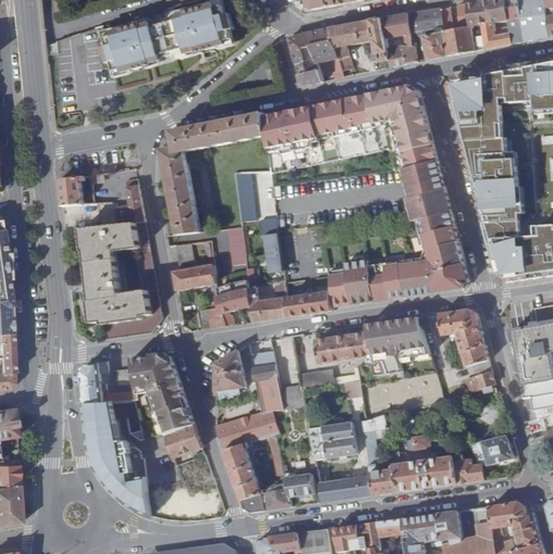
[(183,9),(180,2),(92,27),(53,39),(53,41),(45,42),(46,53),(55,52),(59,88),(111,74),(220,47),(230,38),(227,28),(231,28),(227,13),(223,14),(220,0),(215,0),(183,9)]
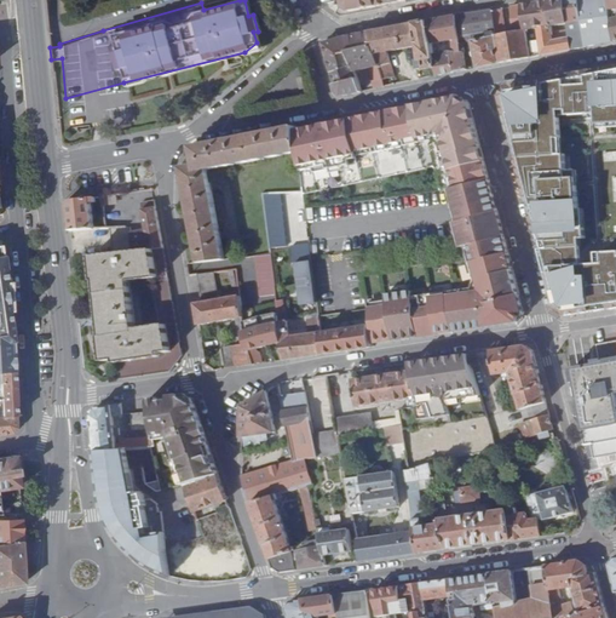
[(548,24),(543,0),(527,0),(519,1),(522,28),(548,24)]
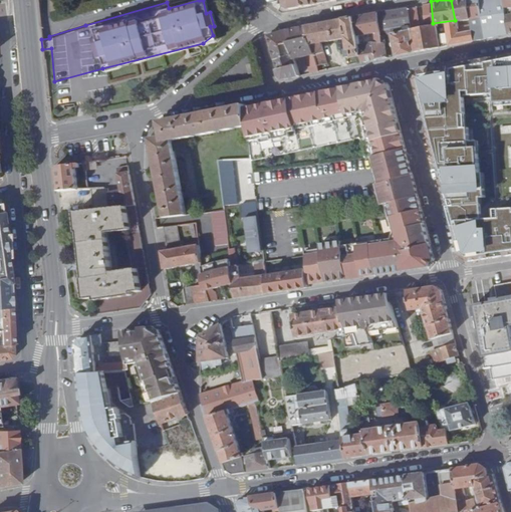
[(468,17),(465,0),(451,0),(455,20),(466,18),(468,18),(468,17)]
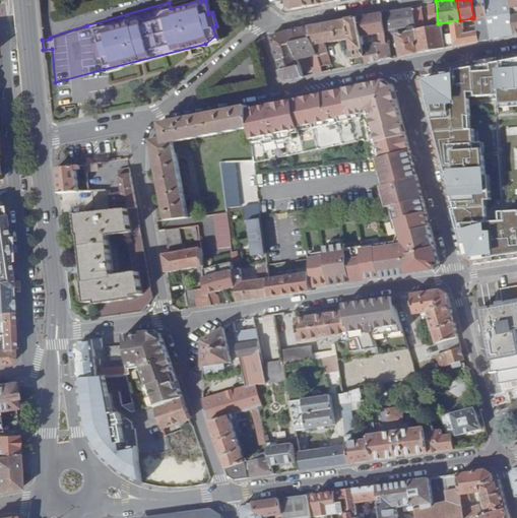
[(486,15),(482,0),(470,0),(473,17),(486,15)]
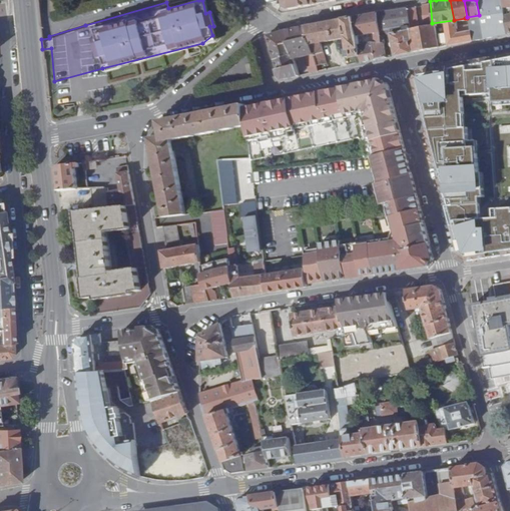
[(505,33),(500,0),(476,0),(479,15),(482,37),(483,36),(505,33)]
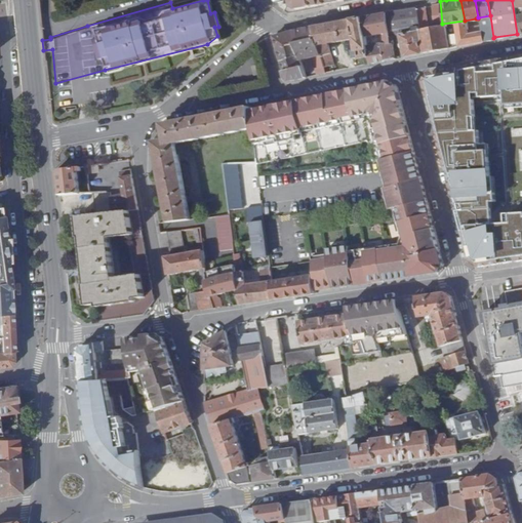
[(512,0),(517,34),(521,32),(521,0),(512,0)]
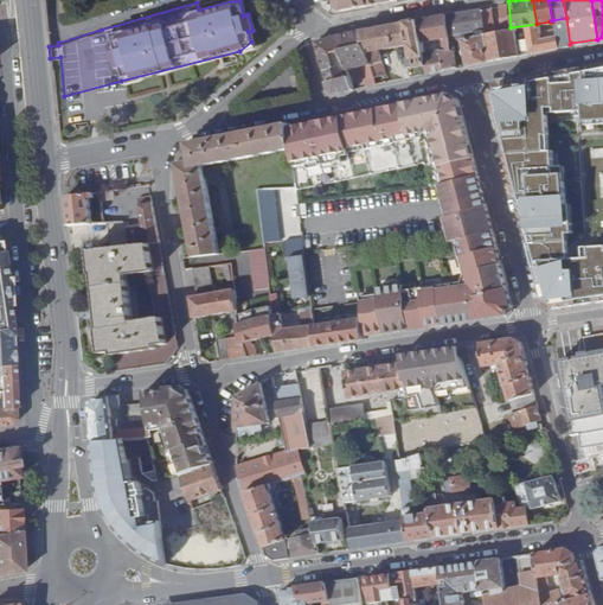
[(511,27),(508,1),(507,1),(507,2),(498,5),(499,21),(502,24),(502,29),(486,32),(486,30),(488,29),(489,26),(487,6),(478,8),(486,59),(517,55),(515,53),(511,27)]
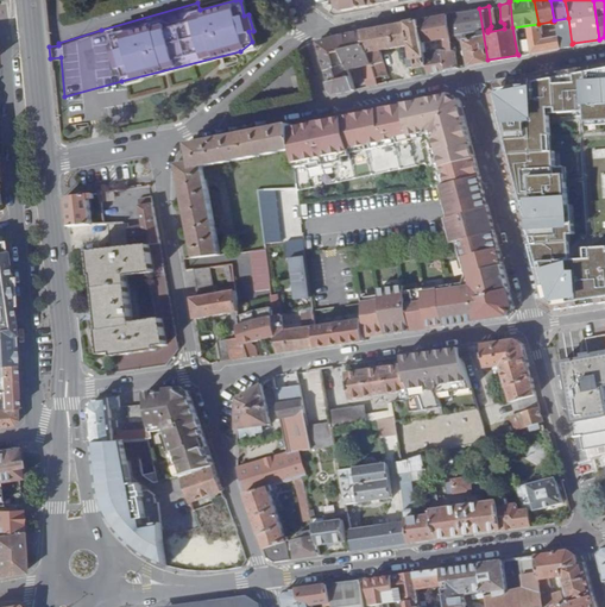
[(466,63),(487,60),(479,8),(443,14),(449,48),(443,49),(442,48),(440,48),(443,68),(455,66),(453,49),(454,48),(453,39),(461,38),(466,63)]
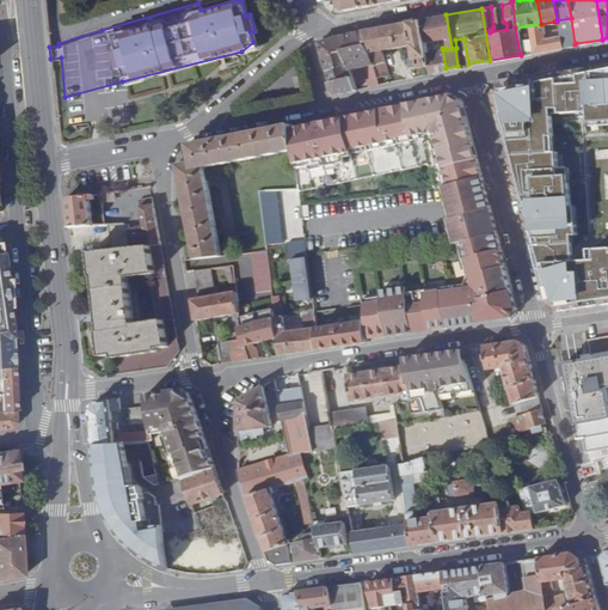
[(452,48),(446,14),(418,19),(422,41),(427,41),(443,37),(444,48),(446,49),(452,48)]
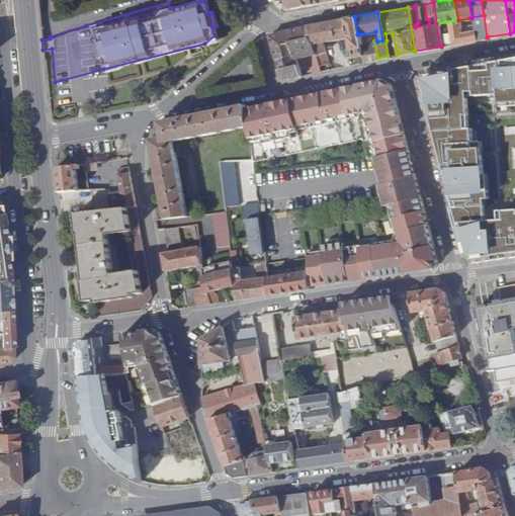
[(487,37),(484,15),(471,17),(471,18),(473,20),(473,23),(474,29),(475,39),(487,37)]
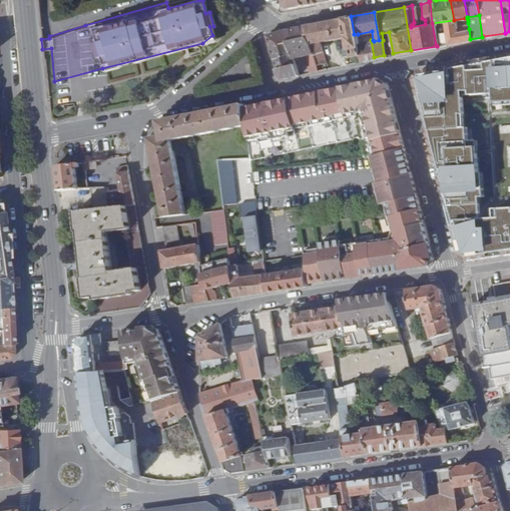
[(354,34),(351,16),(303,24),(307,36),(309,42),(319,41),(344,36),(345,48),(343,49),(344,56),(358,54),(356,43),(355,40),(354,34)]
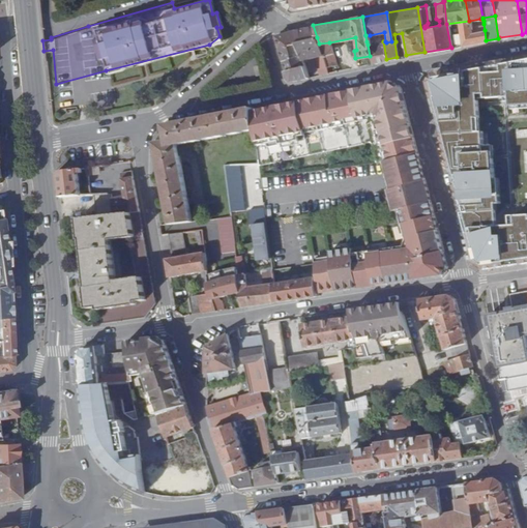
[(450,47),(486,40),(485,30),(470,33),(469,26),(469,21),(446,24),(450,47)]
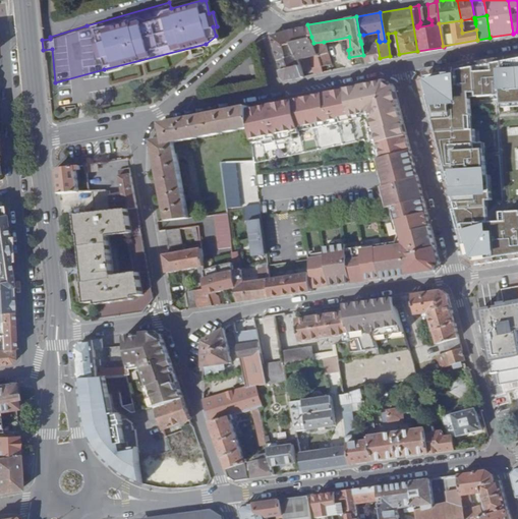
[(462,33),(476,30),(475,23),(461,25),(462,33)]
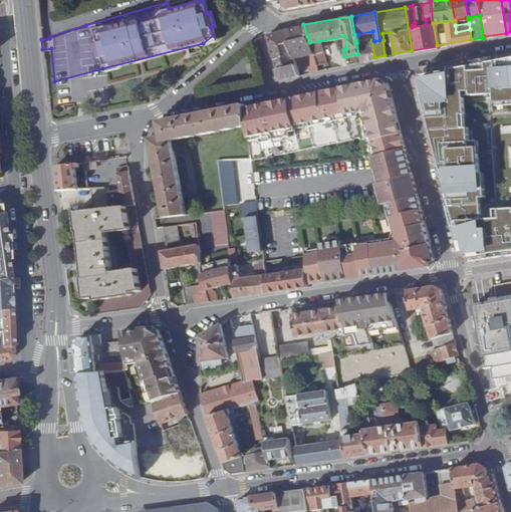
[(307,36),(303,24),(265,34),(268,46),(286,41),(307,36)]
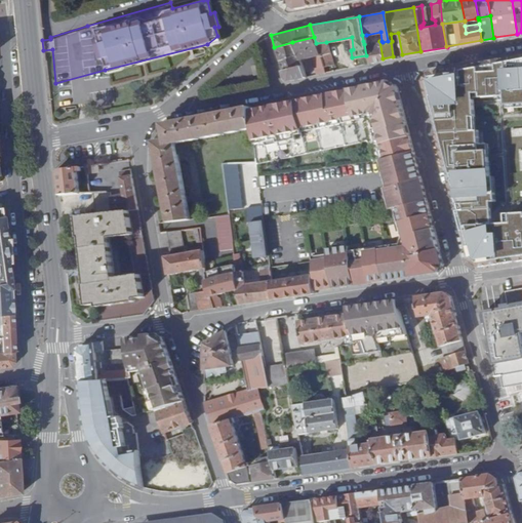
[(316,43),(314,37),(292,42),(297,58),(310,55),(319,53),(316,43)]
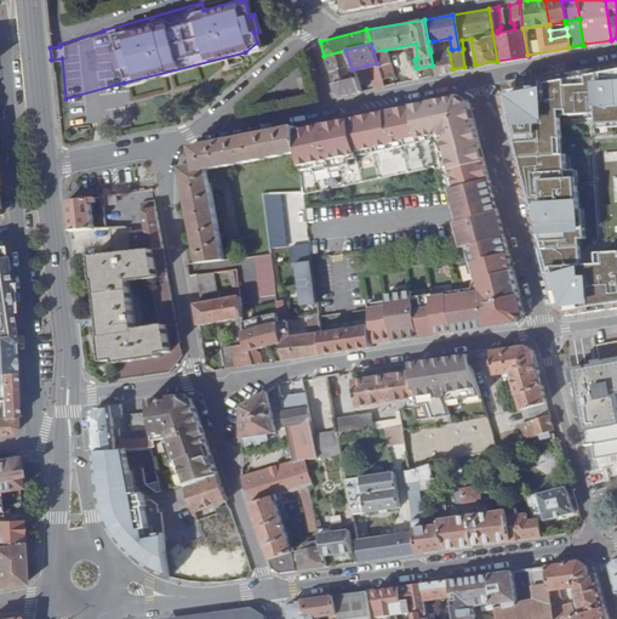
[(434,73),(452,69),(449,49),(430,52),(433,66),(434,73)]
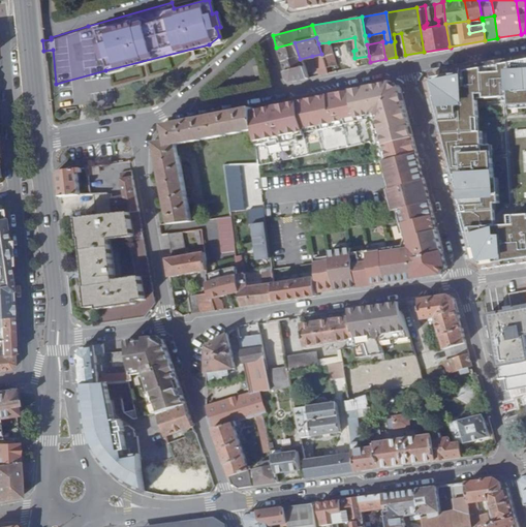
[(295,42),(276,48),(282,69),(302,65),(300,59),(295,42)]
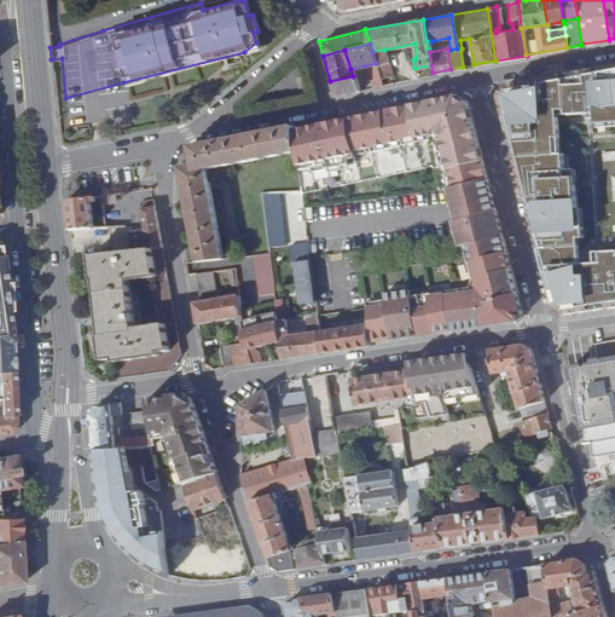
[(376,63),(379,78),(390,75),(384,50),(372,51),(376,63)]
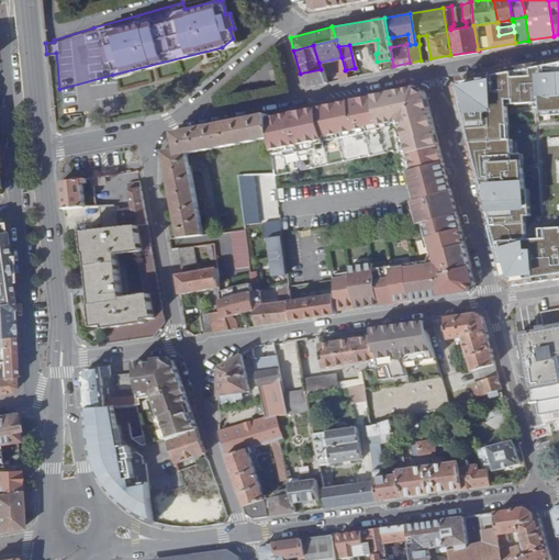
[(337,78),(347,76),(345,70),(342,57),(332,59),(337,78)]
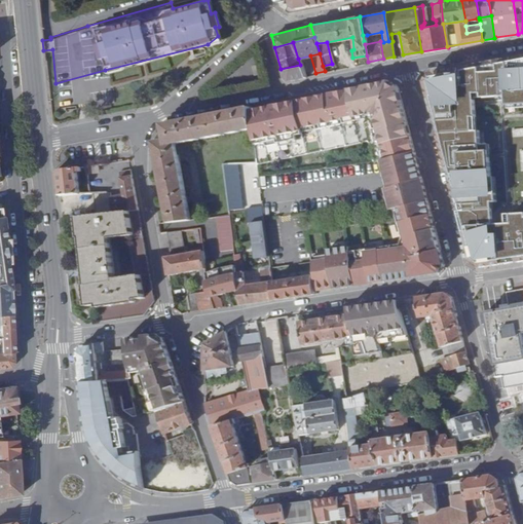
[(522,53),(427,72),(423,79),(428,100),(470,260),(478,265),(522,258),(522,210),(498,212),(498,221),(486,222),(485,199),(489,200),(489,190),(484,191),(482,142),(473,142),(473,128),(469,128),(468,95),(499,95),(499,102),(501,102),(501,106),(522,106),(522,53)]
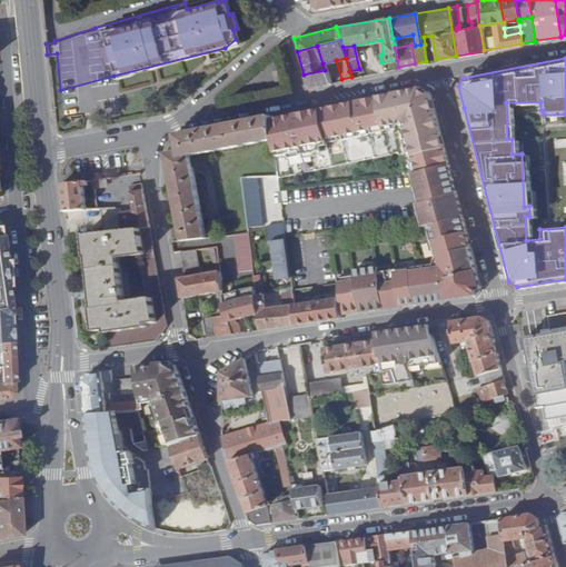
[(281,77),(278,67),(269,70),(271,80),(281,77)]
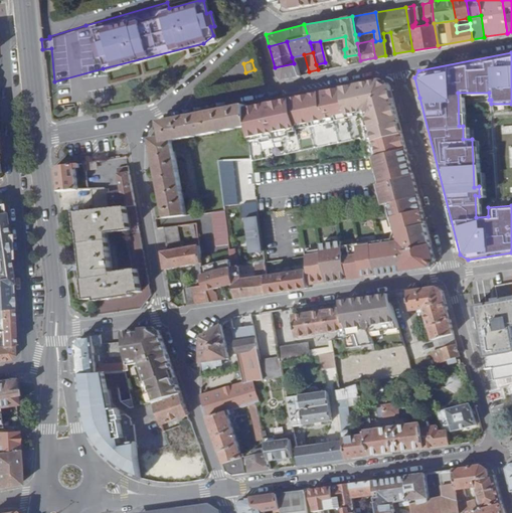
[(294,63),(275,67),(277,74),(282,77),(298,73),(294,63)]
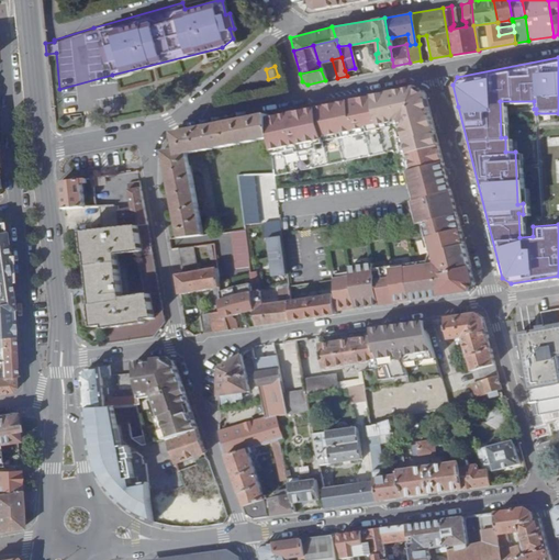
[(372,92),(319,104),(265,115),(267,135),(269,154),(271,171),(272,174),(326,163),(377,152),(382,150),(391,148),(397,170),(404,169),(406,169),(440,160),(433,132),(422,89),(414,84),(376,92),(372,92)]
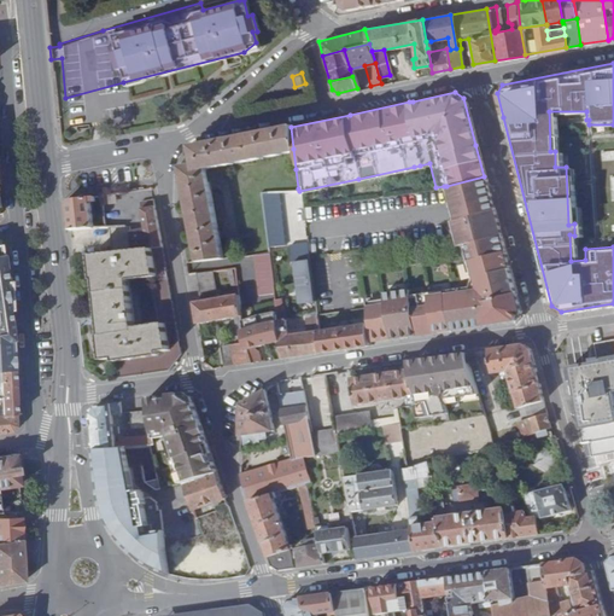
[(293,149),(291,127),(291,123),(188,143),(191,161),(192,168),(203,167),(293,149)]
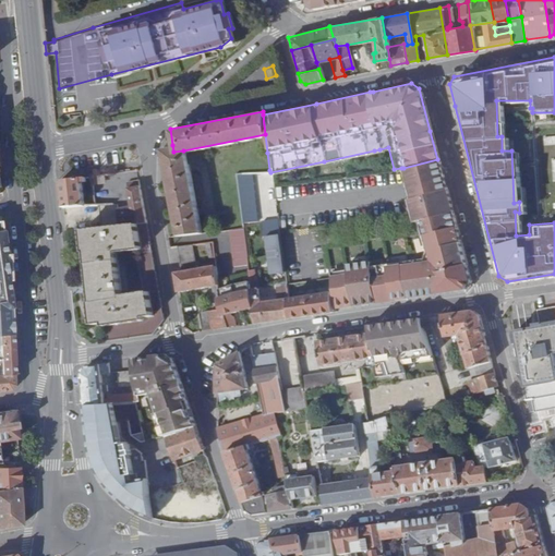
[(185,161),(183,150),(173,152),(172,145),(159,147),(163,166),(185,161)]
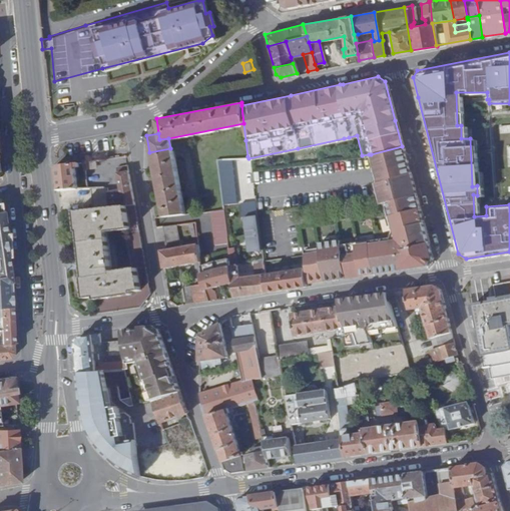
[(110,149),(116,148),(116,139),(115,137),(114,136),(113,135),(111,135),(110,135),(109,136),(107,137),(107,139),(106,140),(106,141),(107,142),(108,142),(109,144),(110,149)]
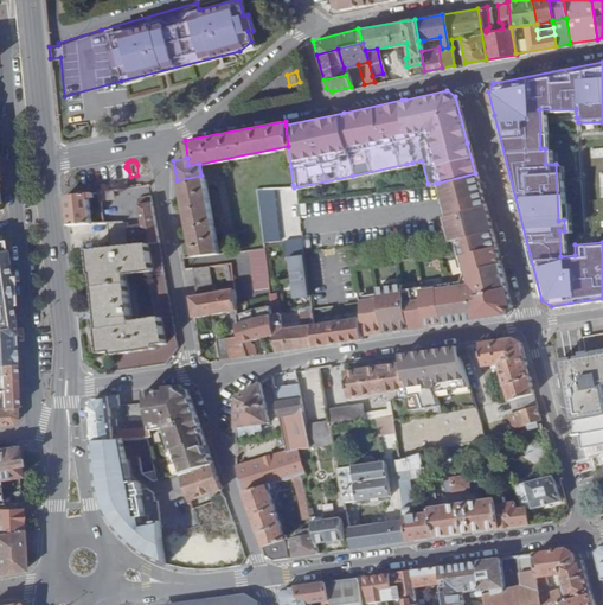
[(436,183),(444,215),(482,204),(475,173),(438,183),(436,183)]
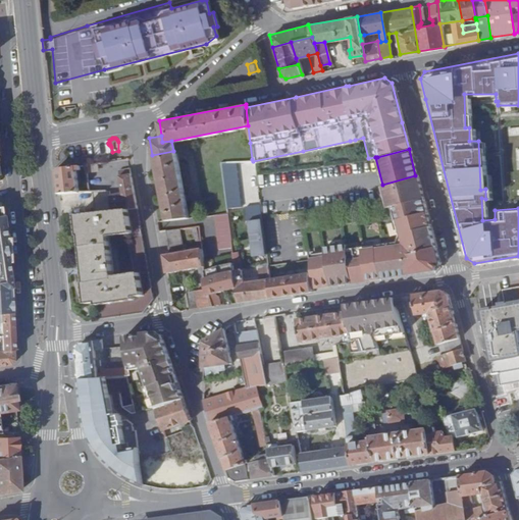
[(186,215),(173,151),(152,155),(164,218),(186,215)]
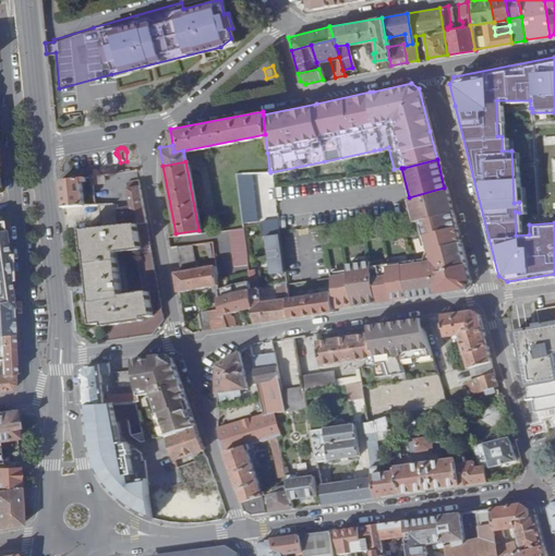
[(233,171),(240,221),(254,219),(248,171),(233,171)]
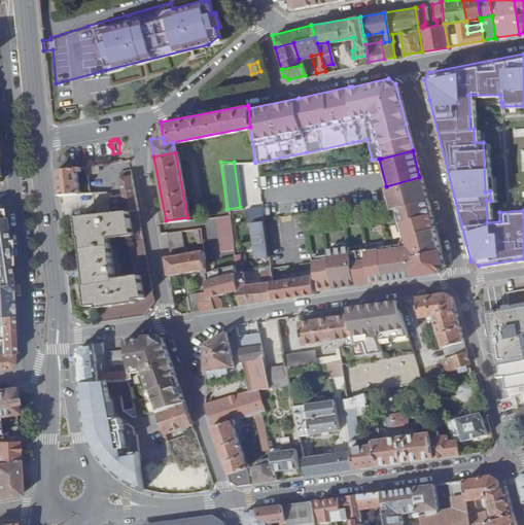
[(102,190),(99,163),(94,164),(84,165),(88,191),(91,190),(102,190)]
